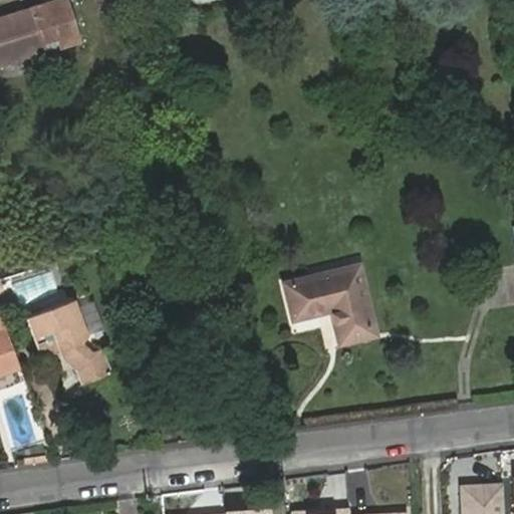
[(76,38),(63,0),(52,0),(0,15),(0,61),(76,39),(76,38)]
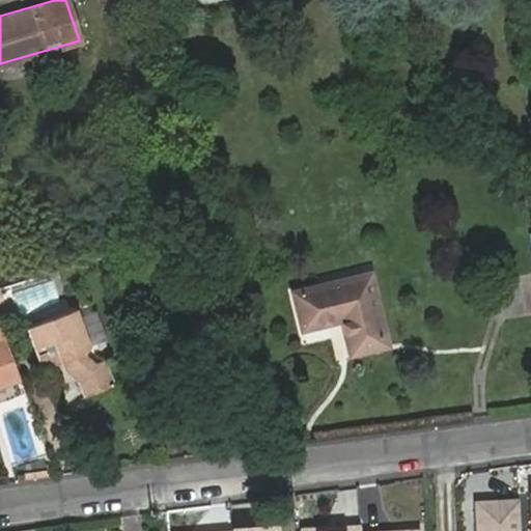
[(80,0),(65,0),(79,39),(91,35),(80,0)]
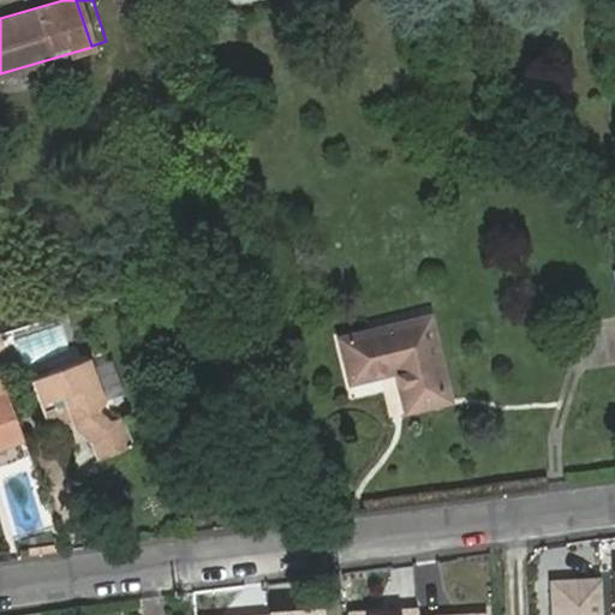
[(340,335),(351,381),(394,370),(405,410),(448,399),(429,314),(340,335)]
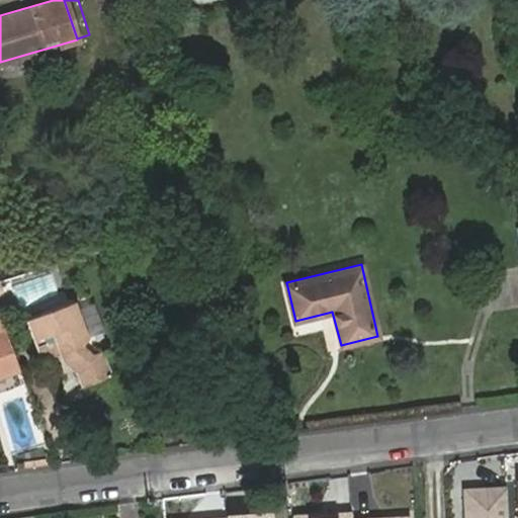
[(52,331),(60,352),(64,362),(75,372),(81,385),(112,375),(103,349),(94,352),(84,343),(89,337),(75,300),(25,319),(32,338),(52,331)]
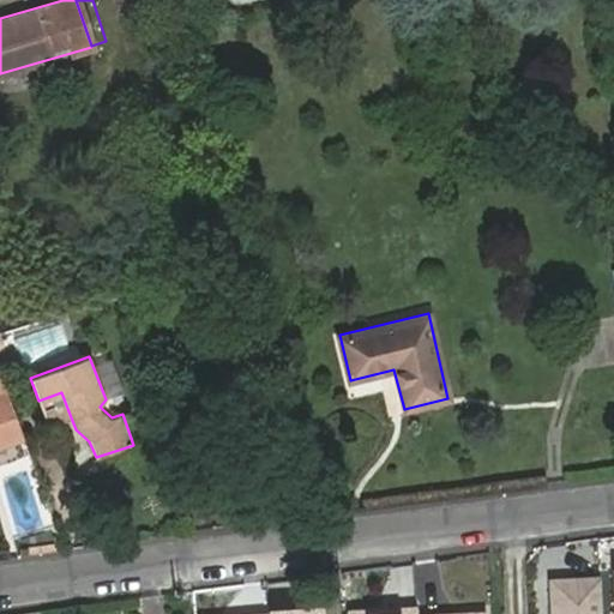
[(48,426),(71,417),(61,392),(38,401),(48,426)]
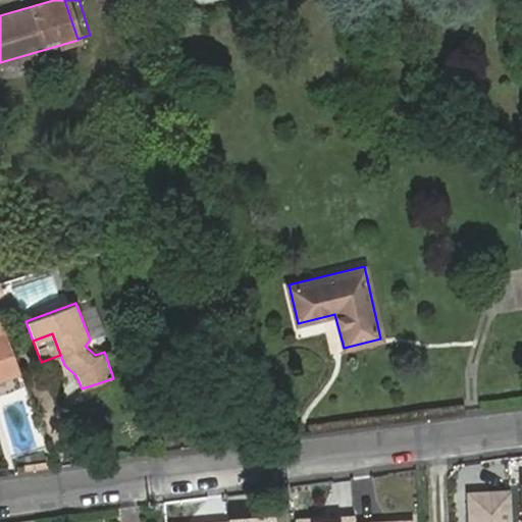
[(0,380),(19,373),(6,335),(0,336),(0,380)]
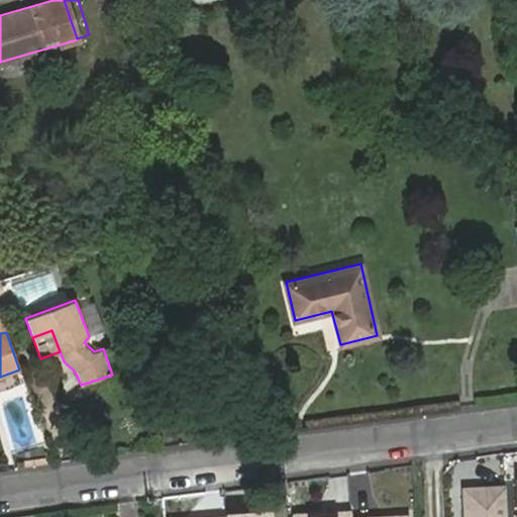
[(47,457),(23,460),(24,467),(48,463),(47,457)]
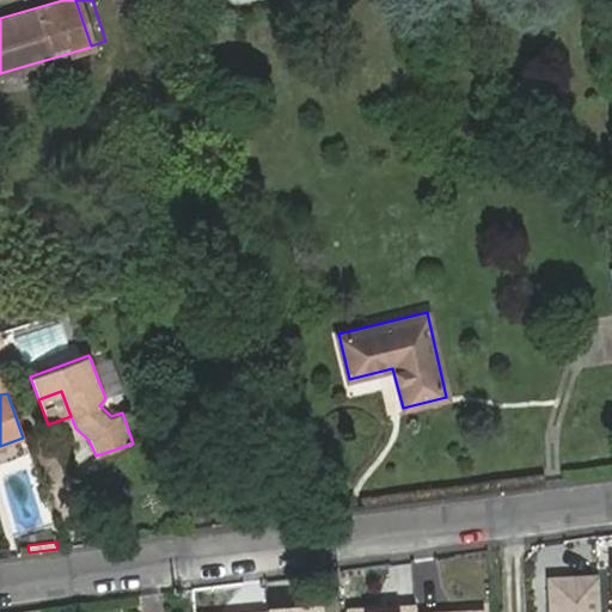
[(600,611),(598,574),(546,576),(549,611),(600,611)]
